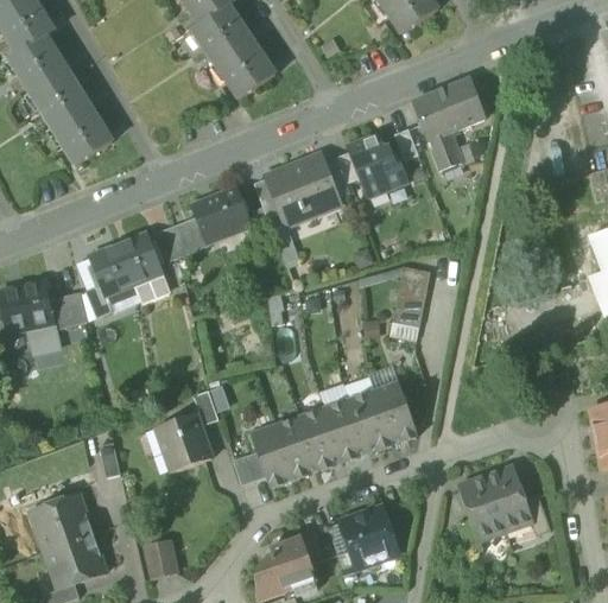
[(0,0),(0,13),(21,0),(0,0)]
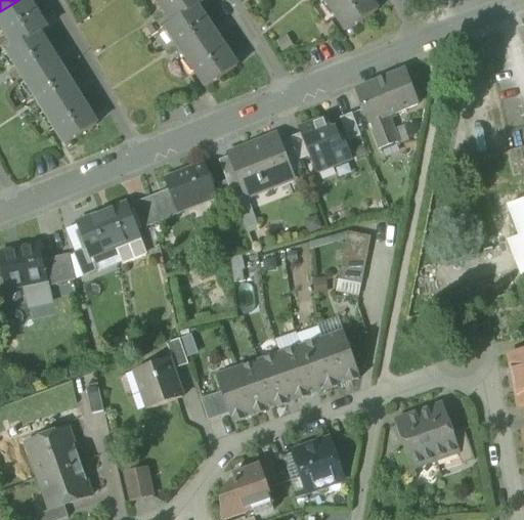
[(46,26),(30,0),(18,0),(0,11),(0,22),(14,45),(40,30),(46,26)]
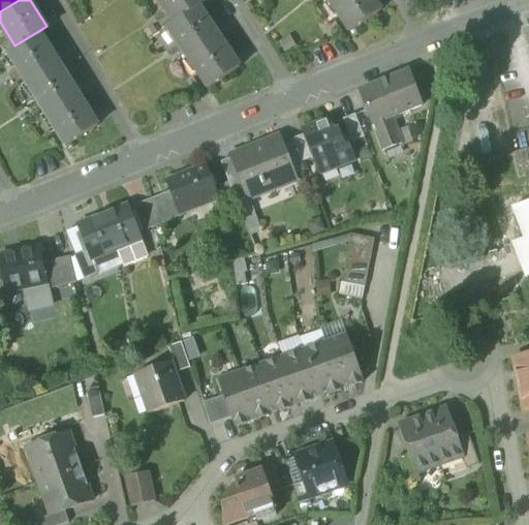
[(161,0),(175,19),(199,2),(203,0),(161,0)]
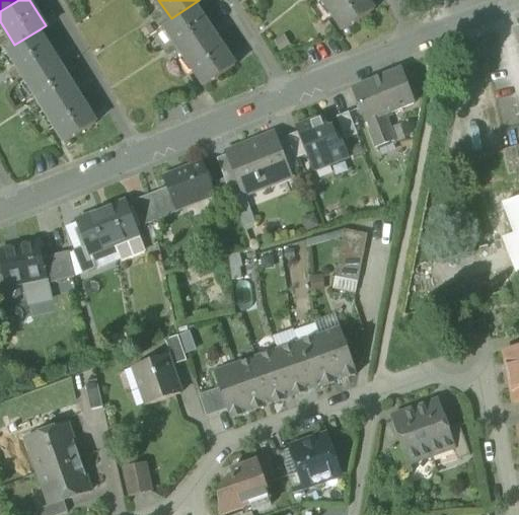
[(373,7),(369,0),(323,0),(343,27),(373,7)]
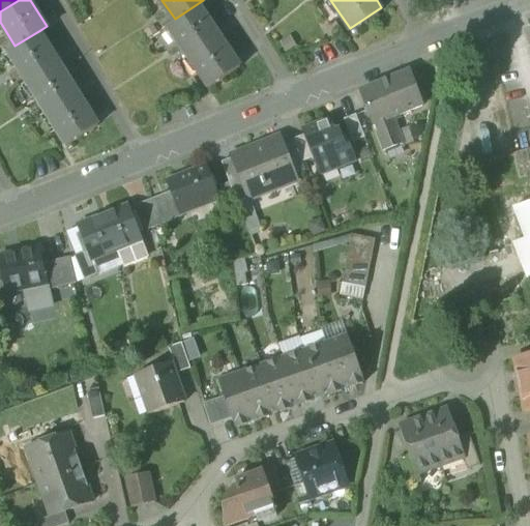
[(221,32),(200,2),(175,19),(169,23),(188,54),(221,32)]
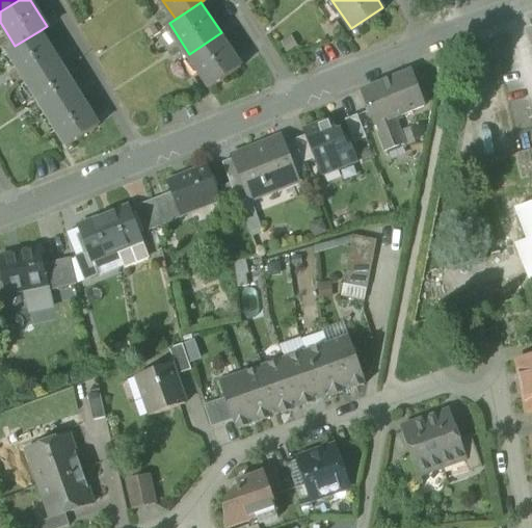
[(59,60),(41,30),(15,46),(7,51),(27,81),(59,60)]
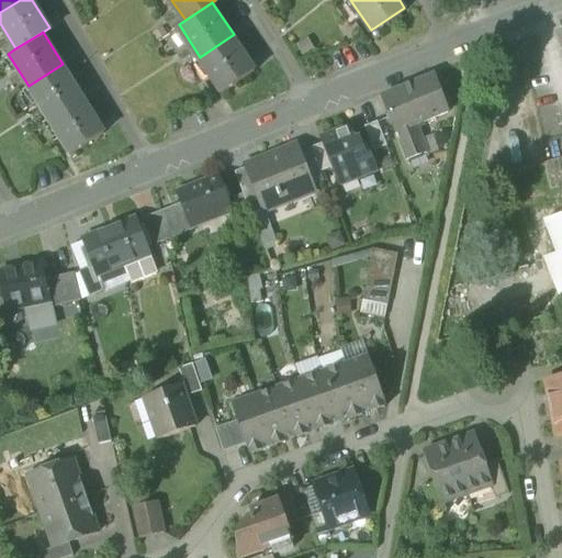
[(256,67),(234,34),(200,57),(223,90),(256,67)]
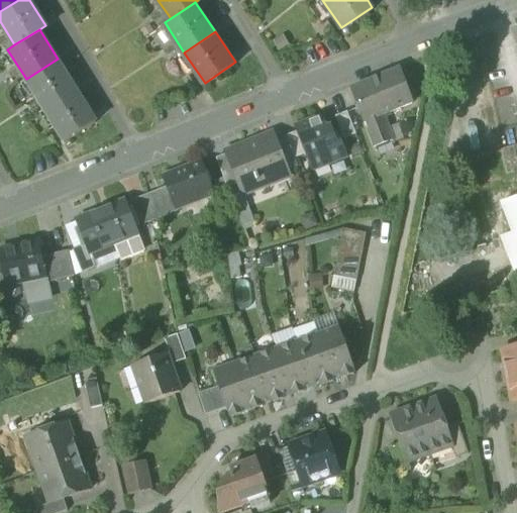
[(77,90),(58,59),(26,79),(45,109),(77,90)]
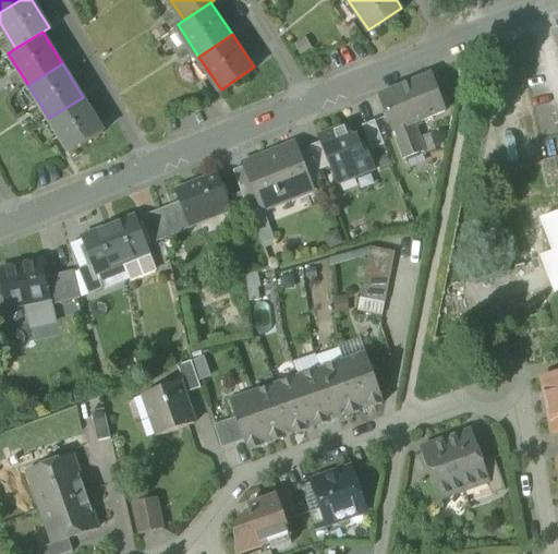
[(379,92),(392,130),(414,121),(445,109),(429,71),(379,92)]
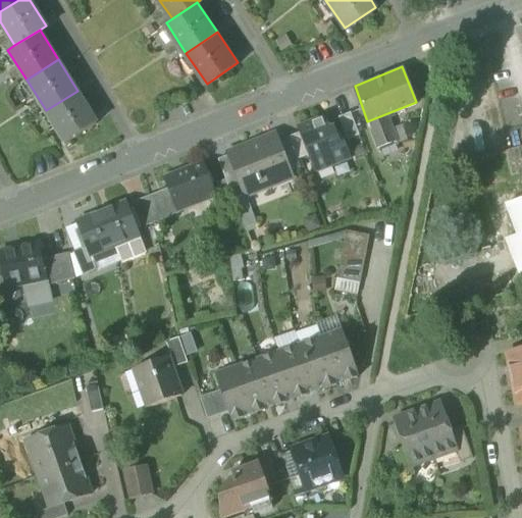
[(97,121),(77,91),(46,110),(65,142),(97,121)]
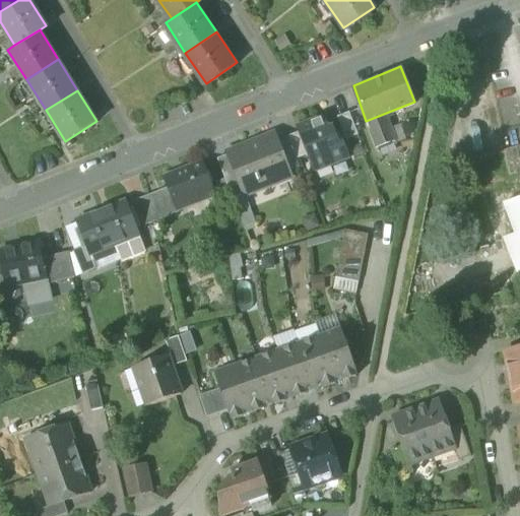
[(336,115),(345,137),(358,132),(348,110),(336,115)]
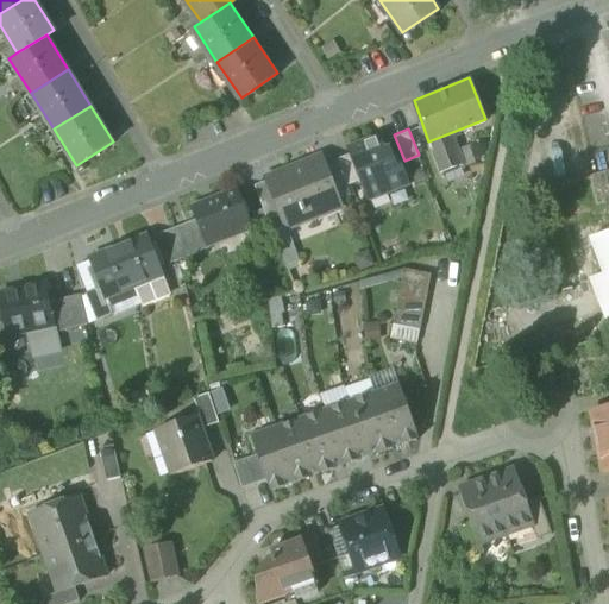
[(381,181),(385,192),(387,190),(408,182),(397,155),(393,156),(389,146),(384,148),(378,132),(347,145),(350,151),(360,178),(363,187),(381,181)]
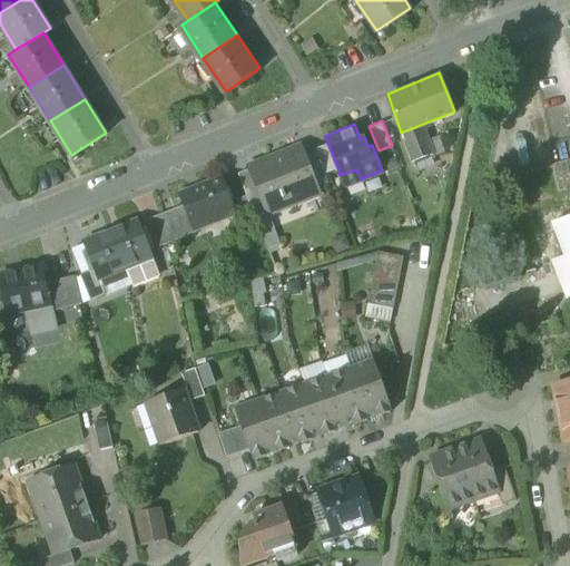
[(429,138),(423,124),(401,133),(412,160),(433,152),(429,138)]
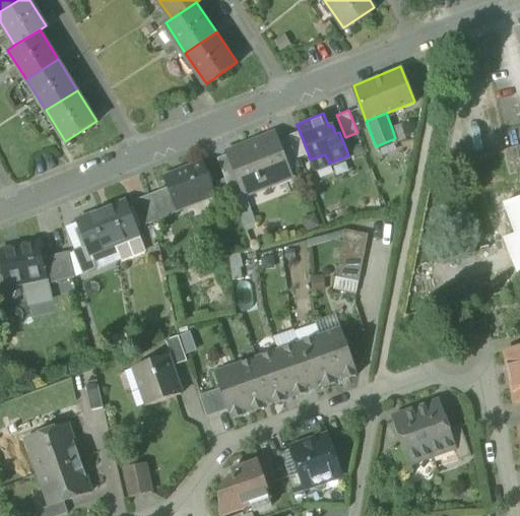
[(391,126),(395,138),(396,141),(406,137),(400,122),(391,126)]
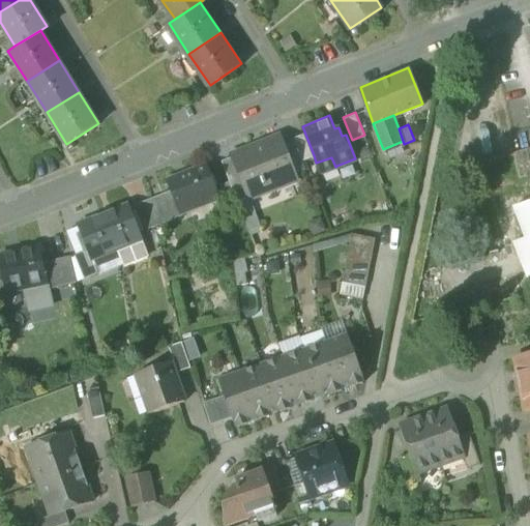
[(293,137),(301,159),(314,155),(304,132),(293,137)]
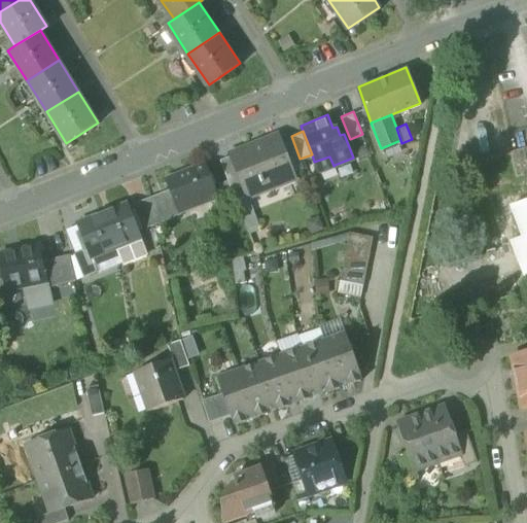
[(232,154),(247,195),(293,176),(290,168),(279,140),(277,135),(232,153),(232,154)]
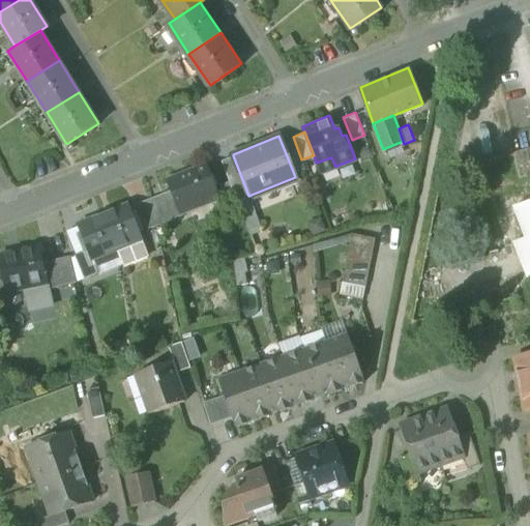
[(281,141),(292,169),(303,165),(301,159),(293,137),(281,141)]
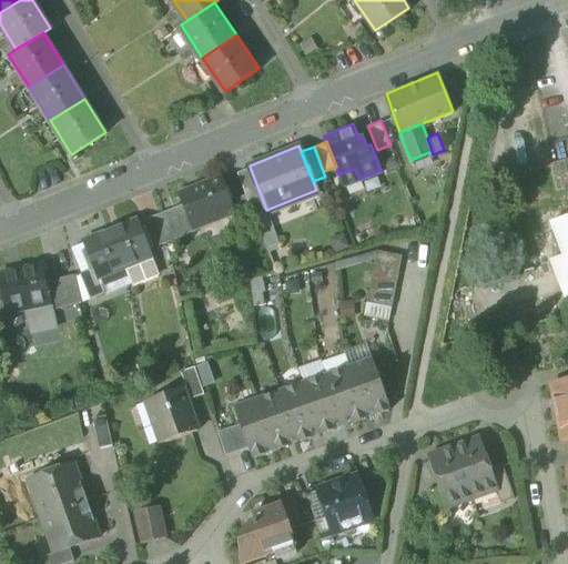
[(557,188),(563,187),(567,184),(567,177),(564,159),(551,161),(557,188)]
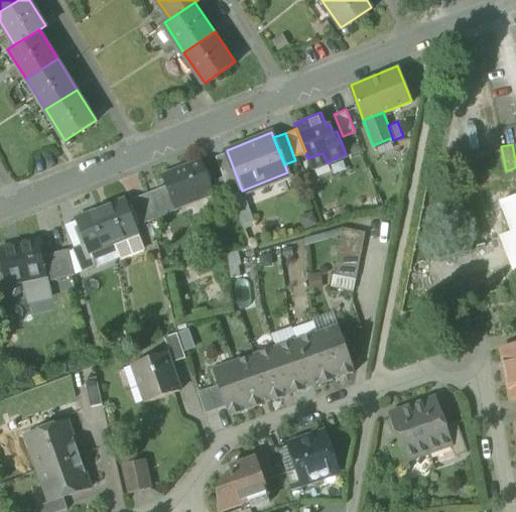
[(216,155),(223,174),(231,195),(242,190),(227,151),(216,155)]
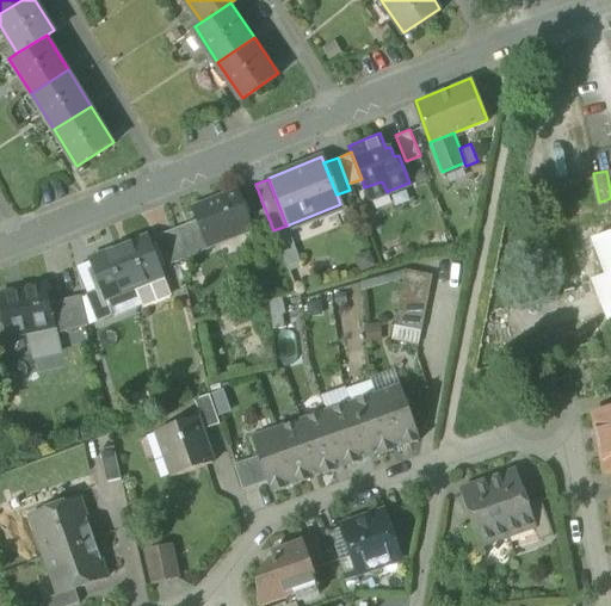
[(382,181),(364,187),(370,201),(371,199),(374,204),(390,198),(388,191),(387,192),(382,181)]
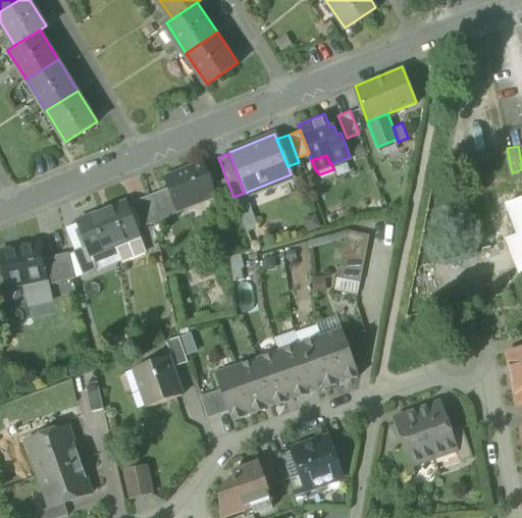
[(168,186),(176,205),(199,197),(200,199),(214,193),(215,193),(211,183),(203,162),(165,177),(168,186)]
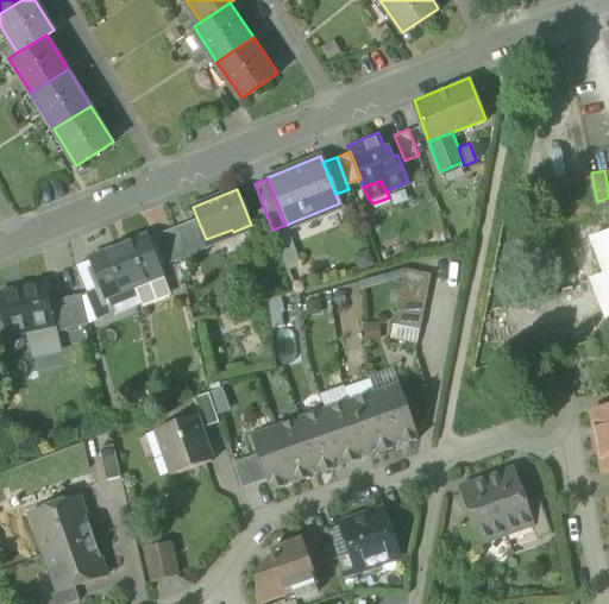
[(274,231),(272,230),(263,206),(246,213),(251,225),(250,225),(255,238),(274,231)]
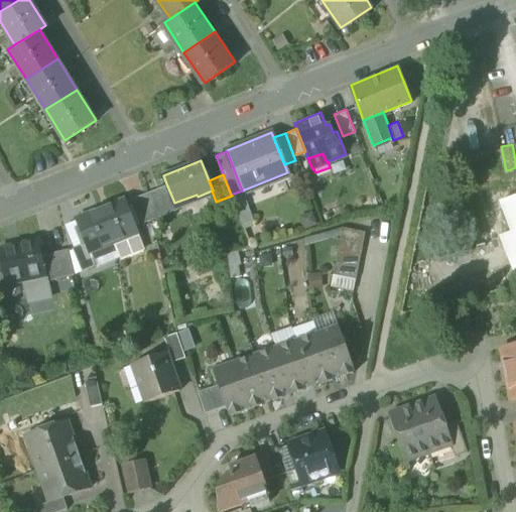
[(166,183),(145,193),(151,218),(176,209),(174,203),(166,183)]
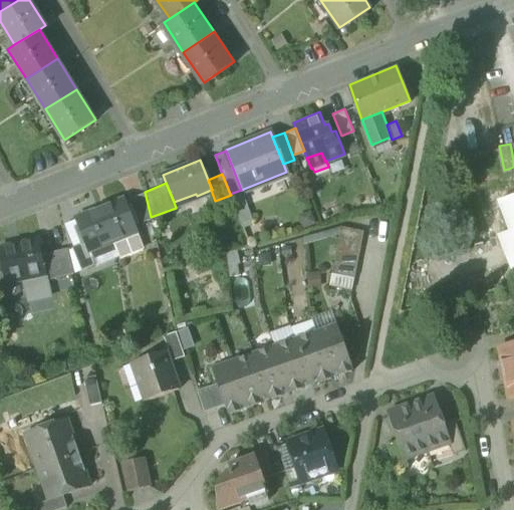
[(230,194),(231,195),(236,208),(247,203),(241,190),(230,194)]
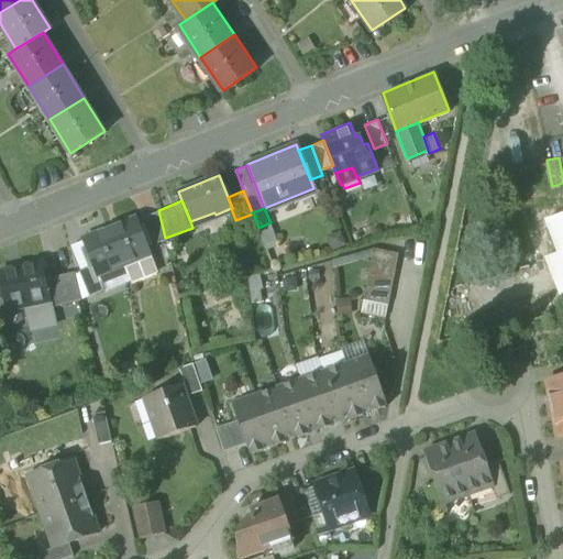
[(147,244),(165,238),(158,210),(138,218),(147,244)]
